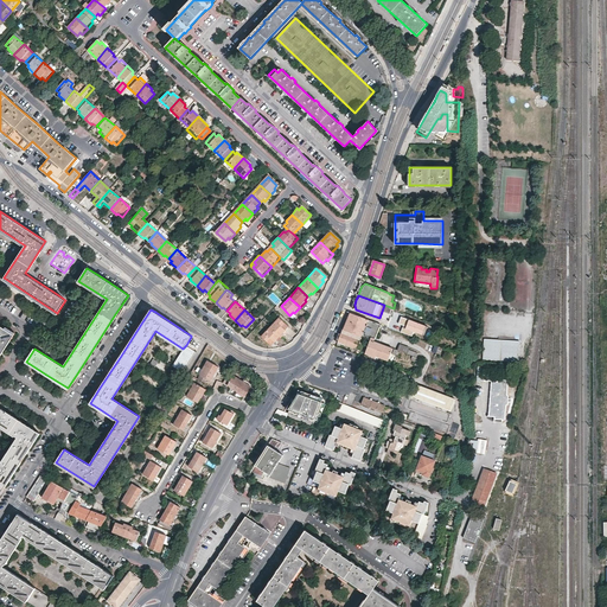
[(375,342),(381,325),(350,313),(347,320),(343,330),(366,339),(371,340),(375,342)]
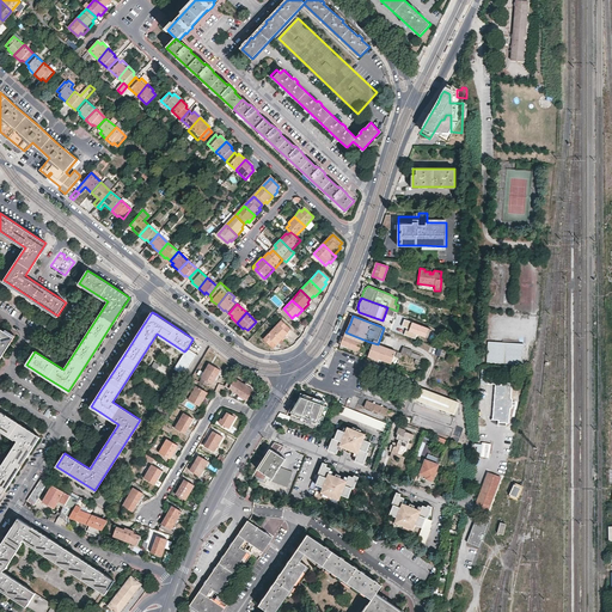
[(293,331),(282,320),(274,330),(285,341),(293,331)]
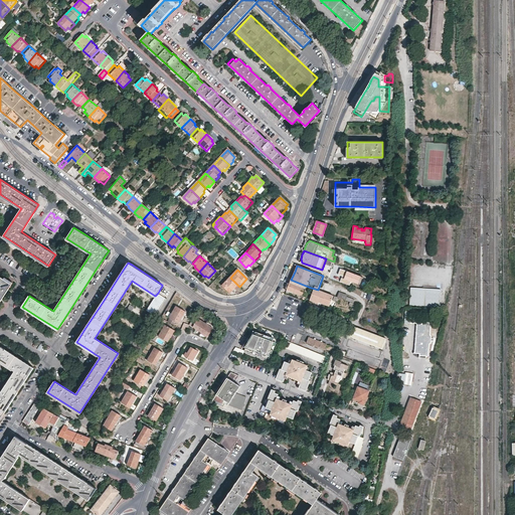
[(0,300),(11,283),(4,279),(0,276),(0,300)]
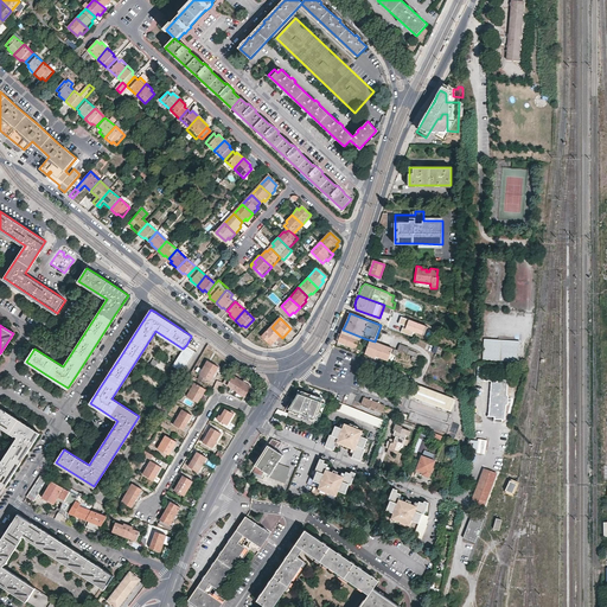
[(282,338),(272,327),(263,337),(273,346),(275,343),(278,344),(282,338)]
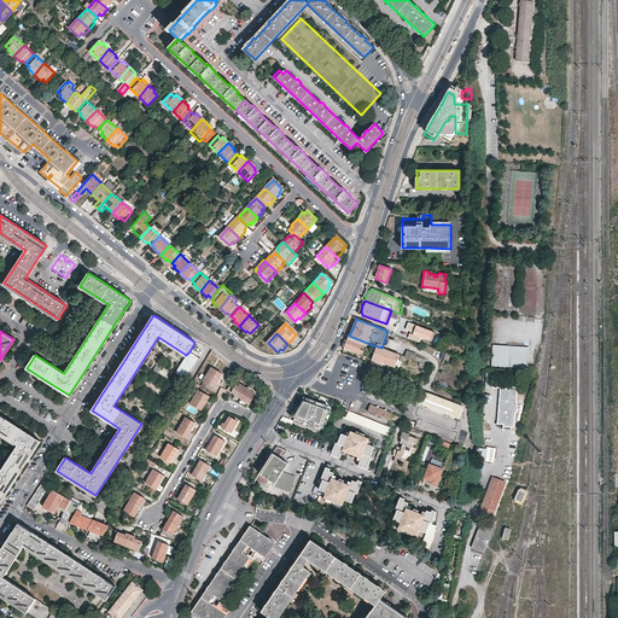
[(371,353),(373,345),(349,336),(349,337),(345,345),(344,348),(363,355),(365,350),(371,353)]
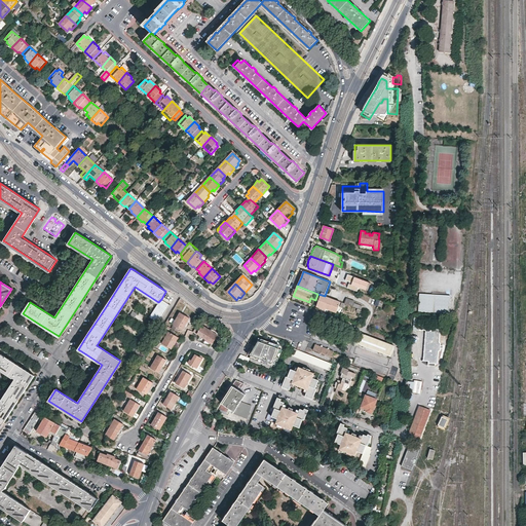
[(450,295),(420,294),(419,310),(449,312),(450,295)]
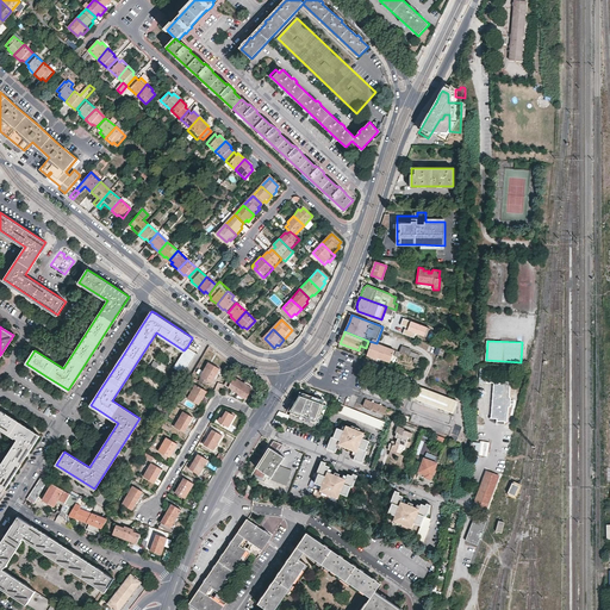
[(396,350),(377,343),(373,342),(368,353),(379,358),(378,359),(391,363),(396,350)]
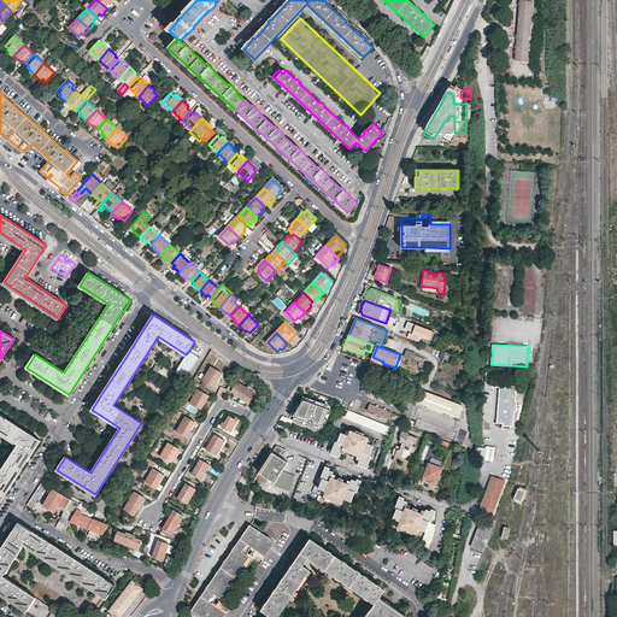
[(199,358),(189,351),(186,354),(186,356),(175,371),(186,378),(199,358)]
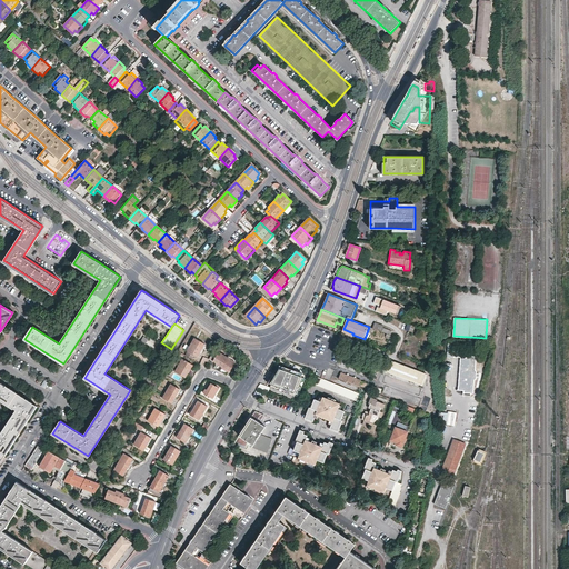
[(197,357),(205,345),(195,338),(187,350),(188,351),(196,356),(197,357)]
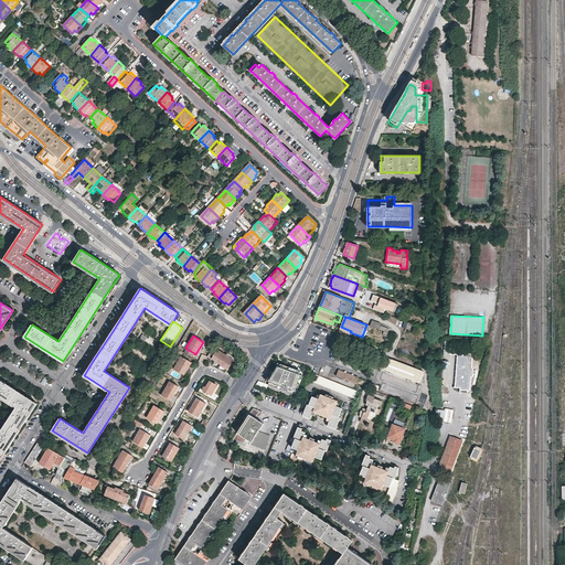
[(228,369),(234,360),(217,350),(213,347),(208,355),(212,358),(228,369)]
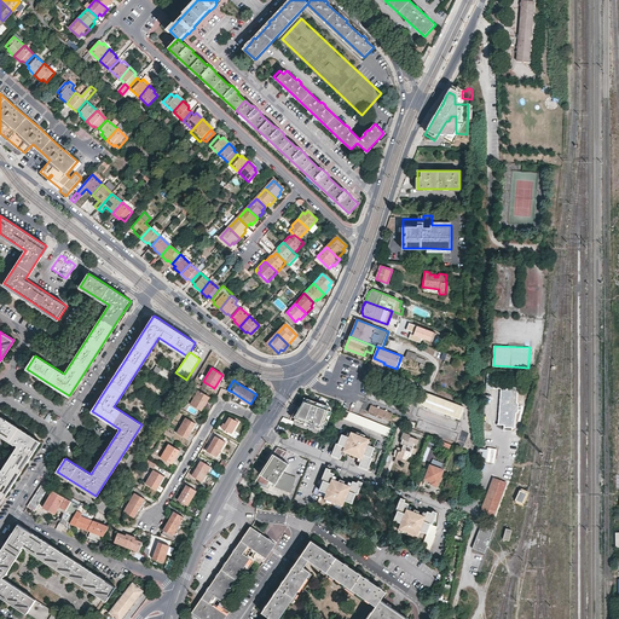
[(508,389),(502,389),(498,424),(504,424),(504,427),(514,428),(515,414),(518,411),(518,410),(519,406),(519,404),(516,403),(518,388),(508,387),(508,389)]
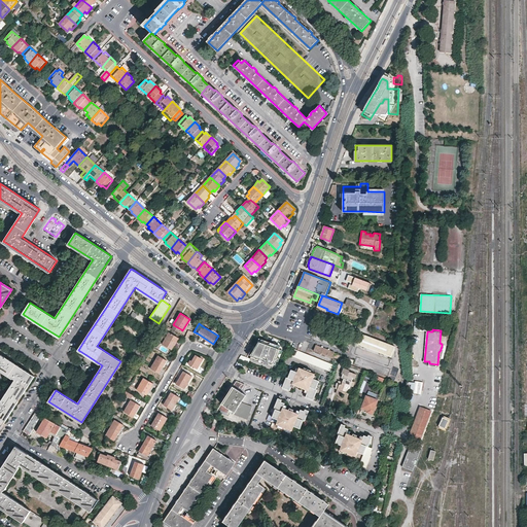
[(172,344),(177,337),(169,332),(162,344),(171,348),(173,345),(172,344)]
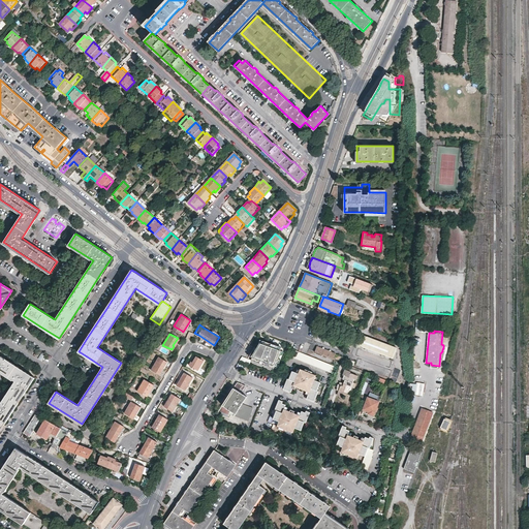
[(392,360),(396,349),(359,335),(354,345),(392,360)]
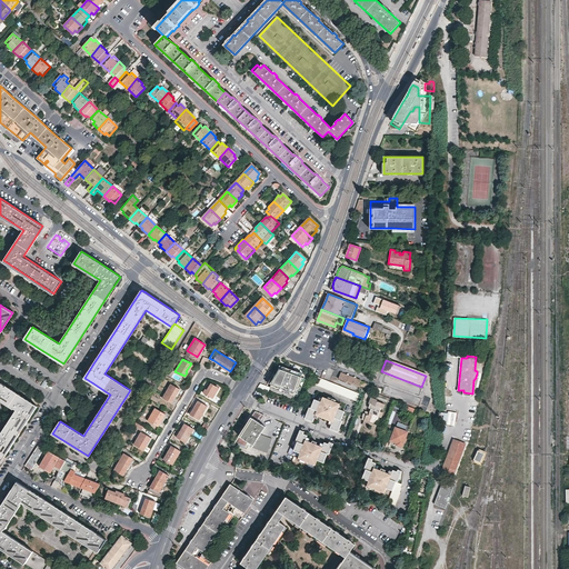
[(298,393),(305,377),(301,376),(302,372),(279,363),(277,370),(276,370),(275,372),(272,372),(267,381),(273,383),(271,387),(293,396),(295,392),(298,393)]
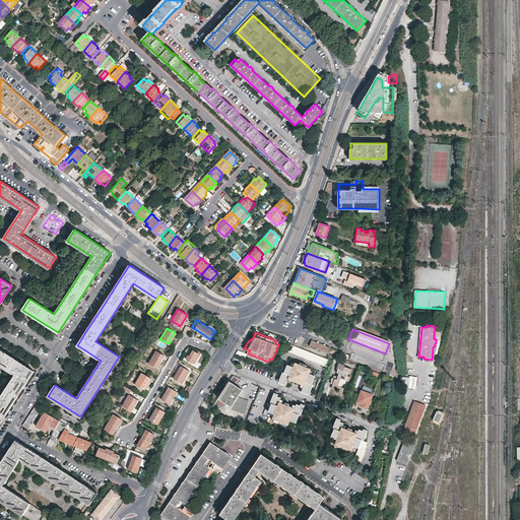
[(309,343),(327,350),(328,347),(310,340),(309,343)]
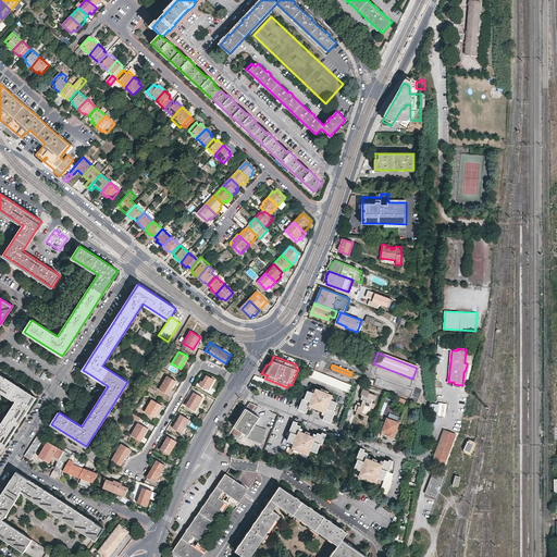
[(351,384),(310,368),(307,374),(348,392),(351,384)]
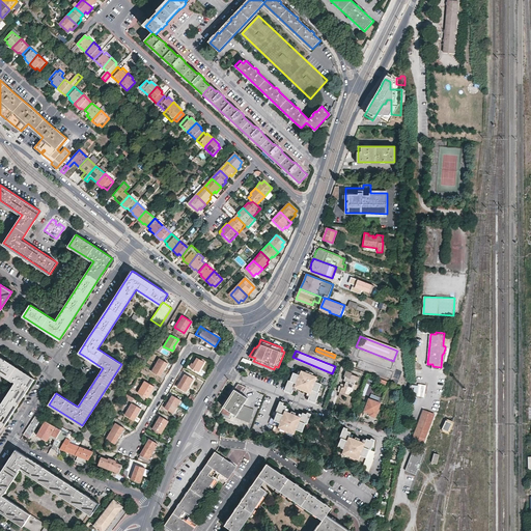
[(334,360),(334,358),(315,351),(314,353),(334,360)]
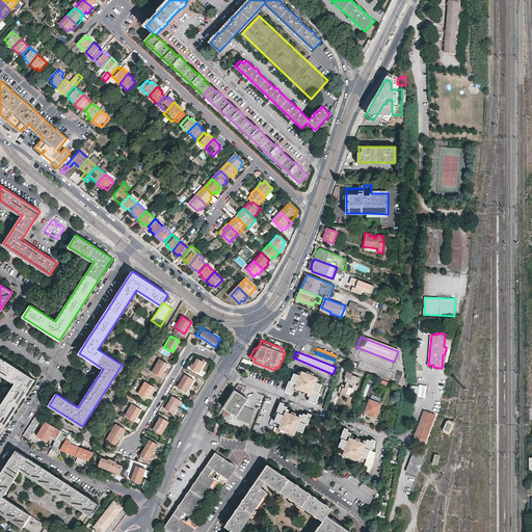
[(30,386),(34,379),(16,368),(0,357),(0,373),(15,383),(0,406),(0,431),(6,421),(30,386)]
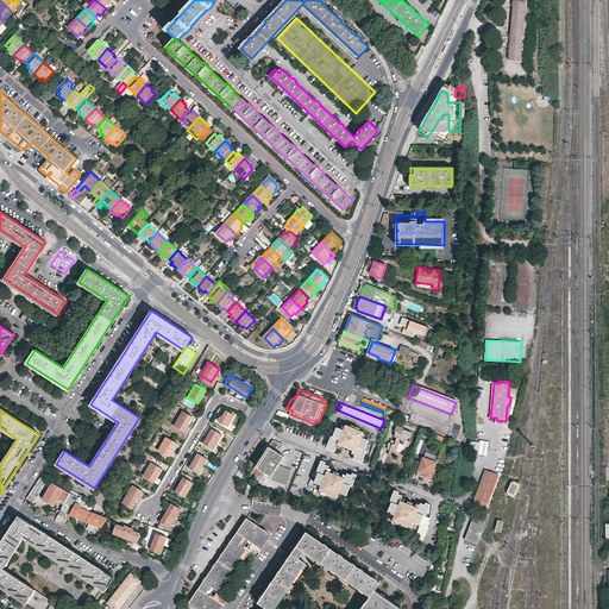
[(187,422),(192,415),(183,410),(174,426),(183,432),(188,424),(187,422)]
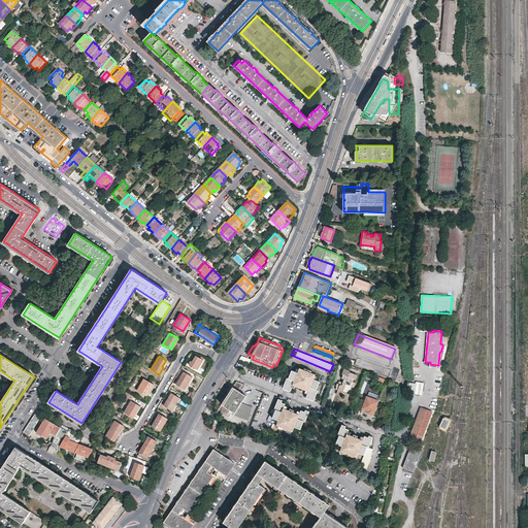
[(193,362),(191,361),(189,364),(198,369),(205,358),(202,356),(201,358),(196,356),(194,359),(193,362)]
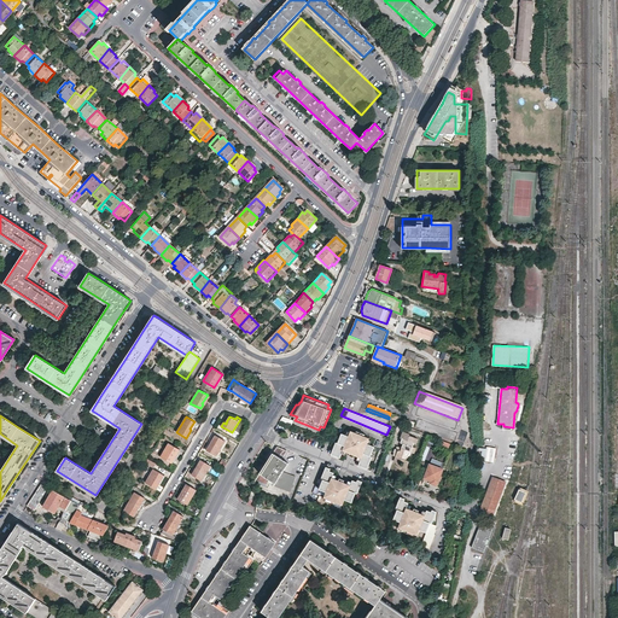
[(333,445),(331,454),(334,455),(336,454),(340,455),(342,453),(344,454),(345,452),(349,453),(354,455),(357,456),(356,459),(360,460),(359,462),(363,465),(363,467),(367,468),(371,460),(368,459),(369,455),(374,445),(367,443),(368,438),(368,437),(363,436),(365,433),(360,432),(356,430),(355,432),(353,431),(350,430),(348,436),(340,432),(337,442),(336,445),(333,445)]
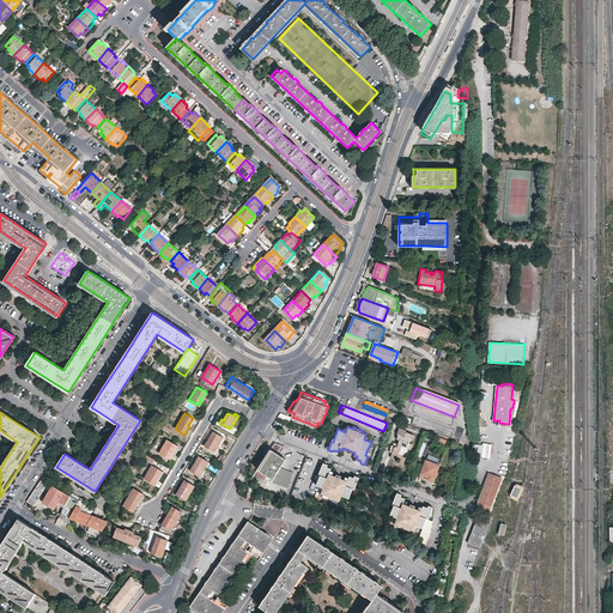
[(408,447),(411,442),(410,441),(411,438),(413,438),(414,436),(404,432),(405,430),(399,429),(396,432),(399,434),(398,437),(400,438),(398,443),(394,441),(393,443),(392,443),(390,447),(389,450),(392,451),(398,453),(399,450),(407,454),(410,447),(408,447)]
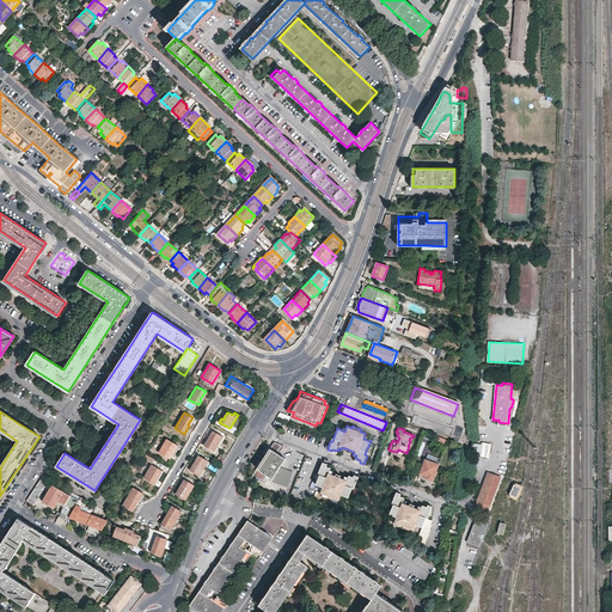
[(214,451),(222,436),(214,432),(204,446),(214,451)]
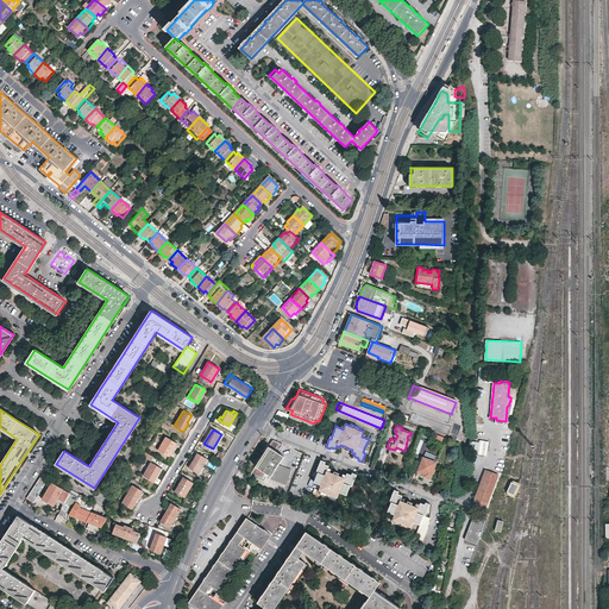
[(171,451),(176,443),(167,437),(158,450),(169,456),(173,451),(171,451)]
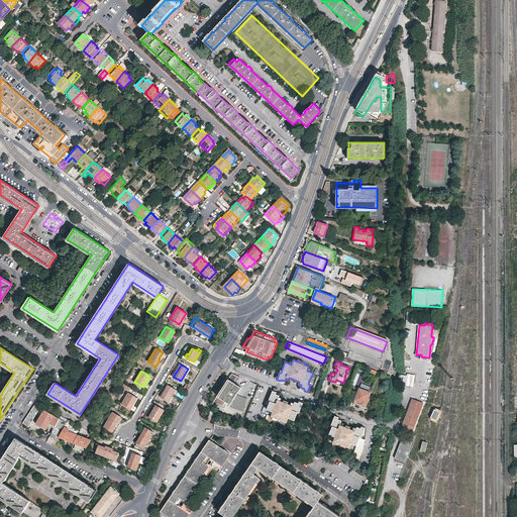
[(246,398),(236,394),(241,387),(235,383),(239,376),(231,373),(212,404),(224,408),(225,404),(241,410),(246,398)]
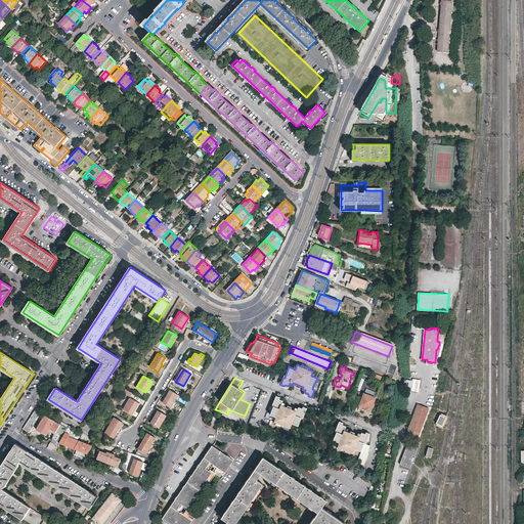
[(418,379),(412,379),(410,390),(419,391),(420,380),(418,379)]
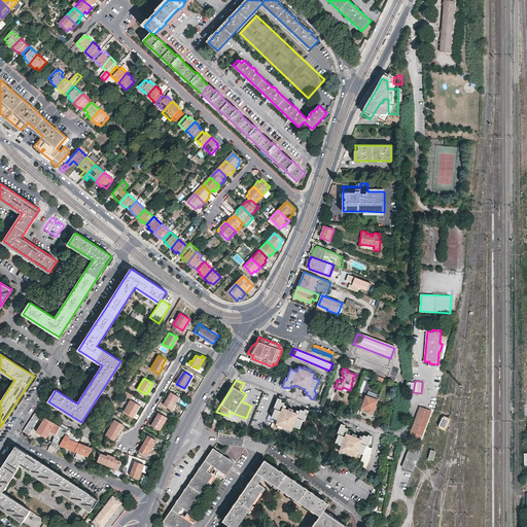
[(347,398),(350,390),(343,387),(342,389),(337,388),(336,391),(340,394),(340,395),(341,395),(342,396),(347,398)]
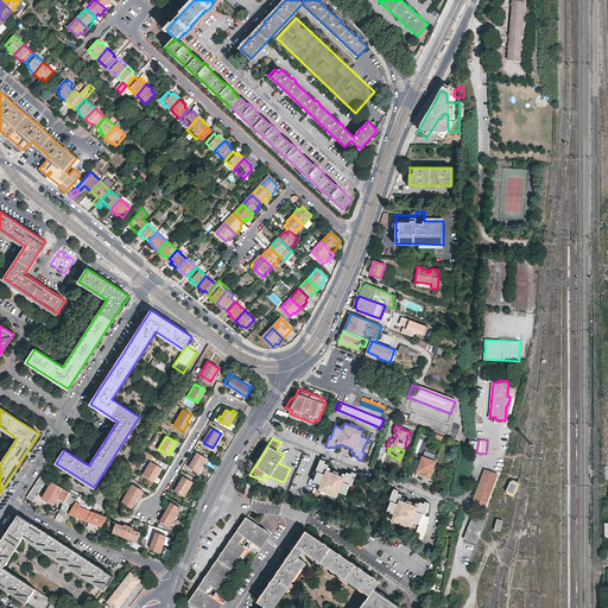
[(198,473),(207,458),(197,453),(189,468),(198,473)]
